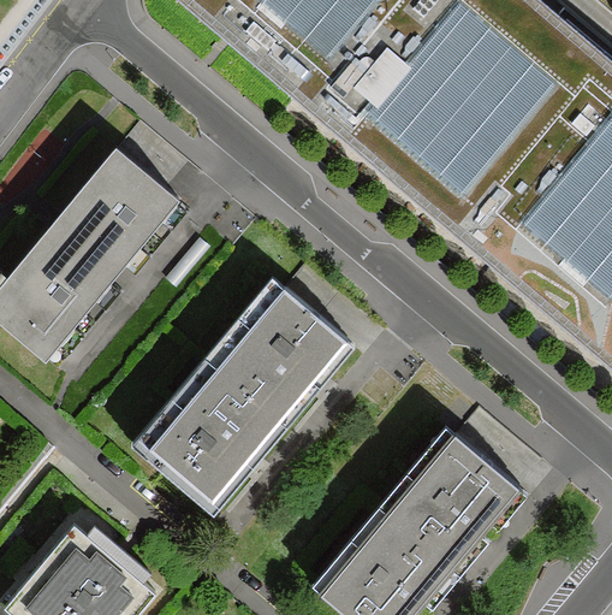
[(167,0),(217,41),(220,45),(225,48),(289,104),(485,268),(611,376),(611,67),(532,0),(167,0)]
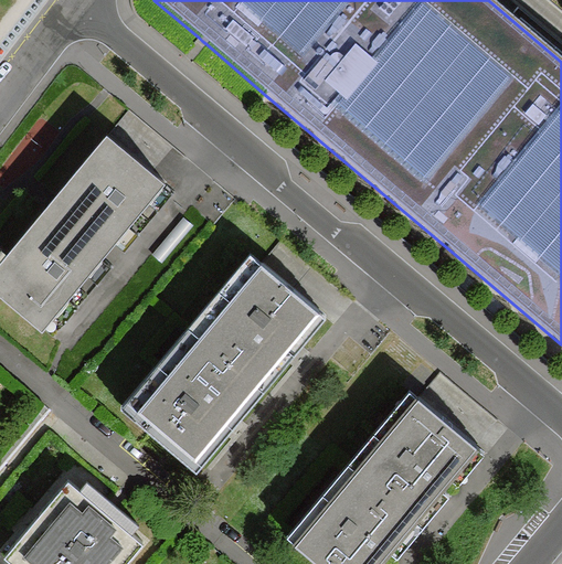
[(106,135),(50,202),(106,251),(162,183),(106,135)]
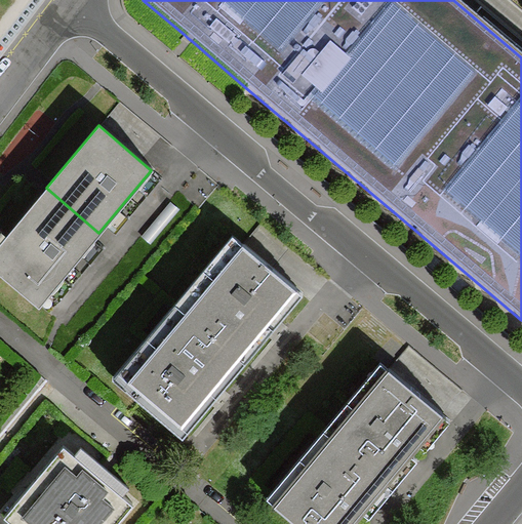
[(98,233),(46,188),(0,241),(0,276),(37,307),(98,233)]
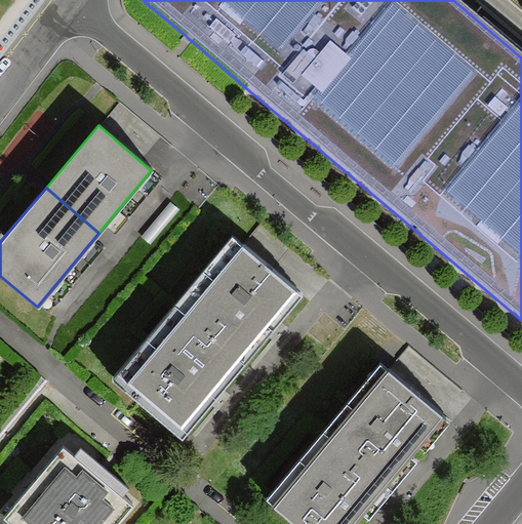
[(241,245),(185,313),(238,358),(295,290),(241,245)]
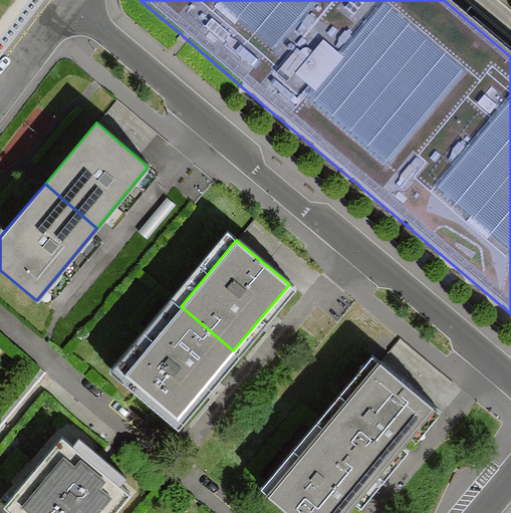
[(178,418),(233,350),(181,306),(123,373),(178,418)]
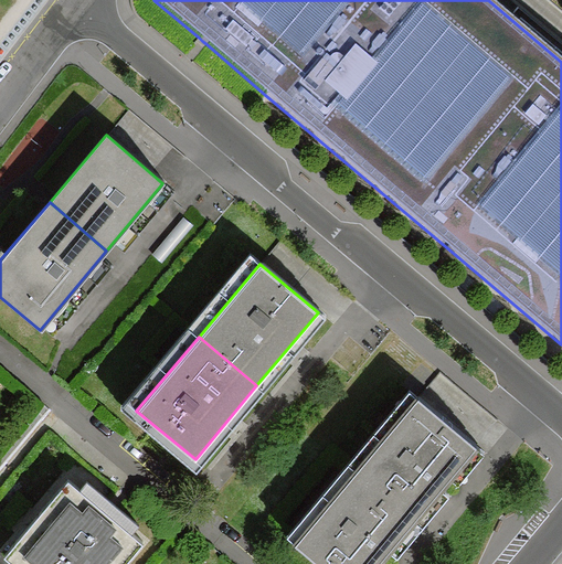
[(417,398),(354,471),(413,519),(475,446),(417,398)]
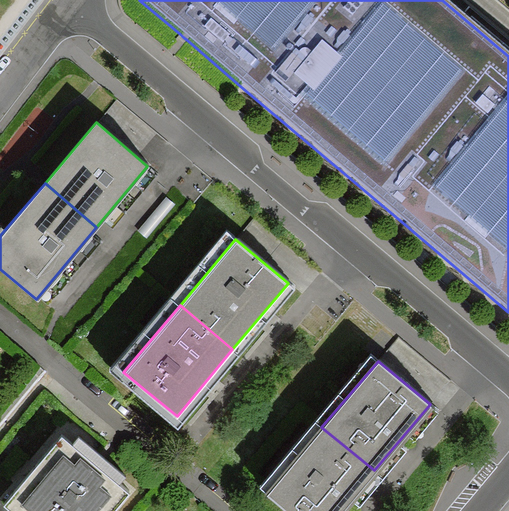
[(339,510),(374,470),(321,427),(266,493),(287,510),(339,510)]
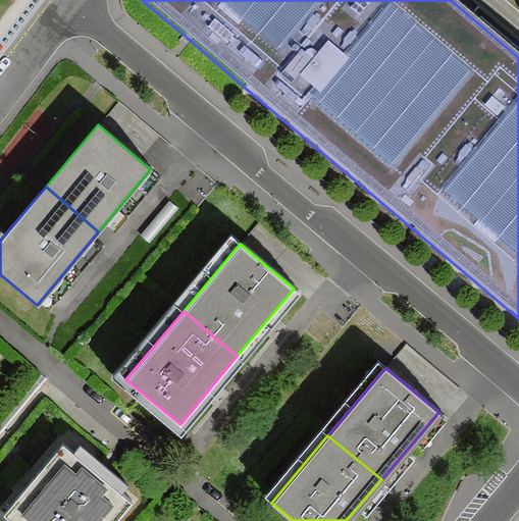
[(62,444),(8,506),(27,520),(113,520),(131,501),(119,491),(125,484),(79,445),(72,452),(62,444)]
